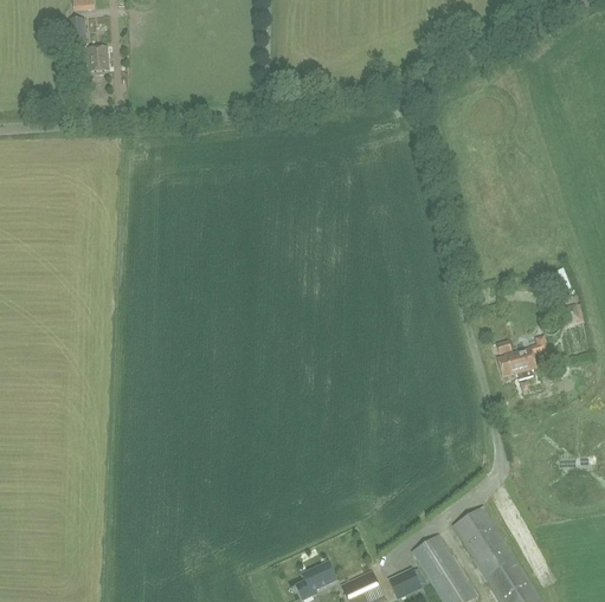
[(84,44),(83,18),(68,19),(69,45),(84,44)]
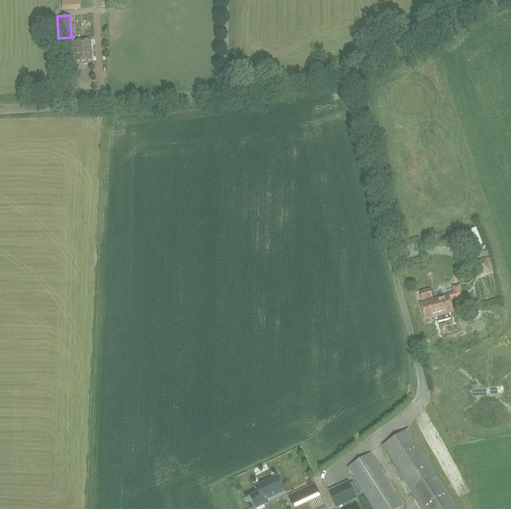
[(90,38),(73,39),(74,59),(91,58),(90,38)]
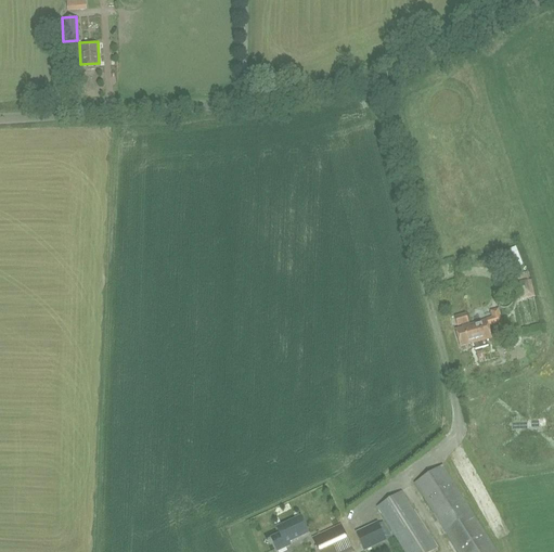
[(485,317),(486,318),(467,323),(464,312),(454,316),(456,323),(461,322),(462,326),(454,328),(460,345),(473,341),(475,347),(468,348),(473,363),(497,356),(492,341),(487,343),(486,338),(491,336),(488,324),(502,320),(498,307),(490,309),(492,315),(485,317)]
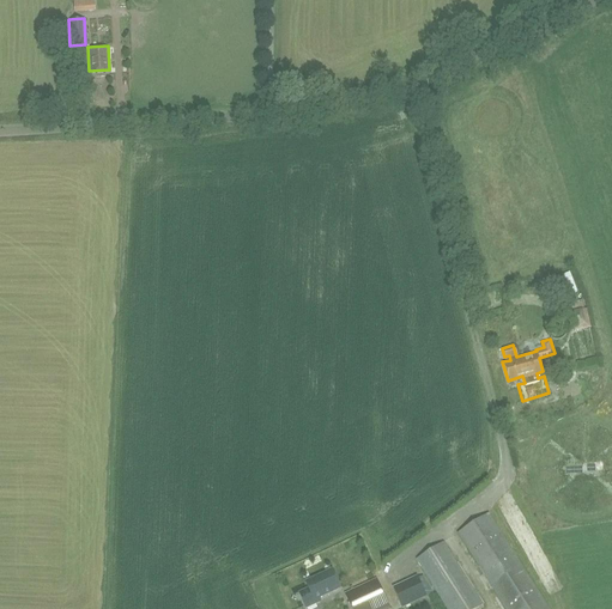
[(549,608),(550,608),(488,511),(458,530),(508,608),(549,608)]
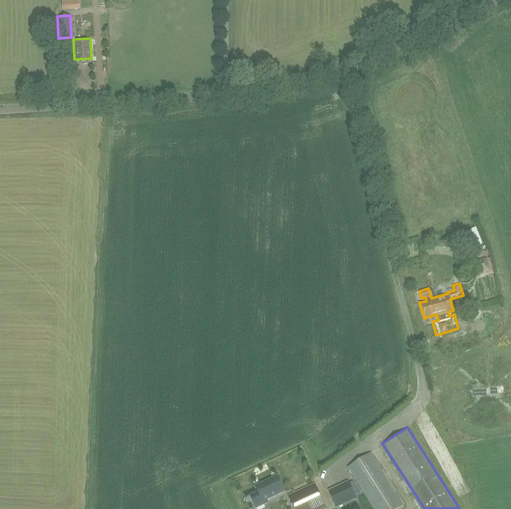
[(392,508),(403,503),(370,451),(347,465),(375,508),(392,508)]
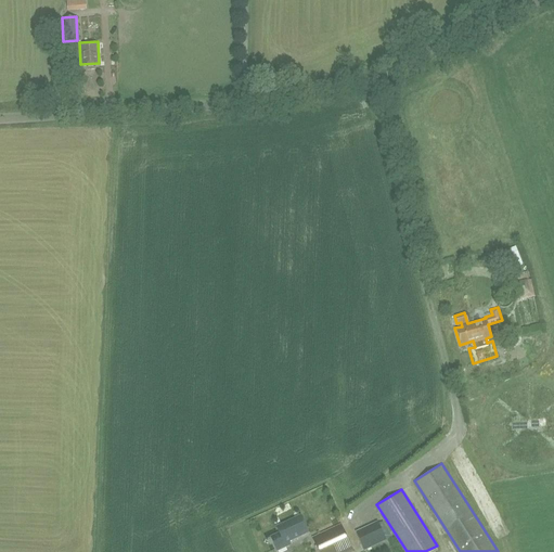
[(288,540),(308,530),(301,515),(277,526),(280,531),(271,535),(278,549),(290,542),(288,540)]
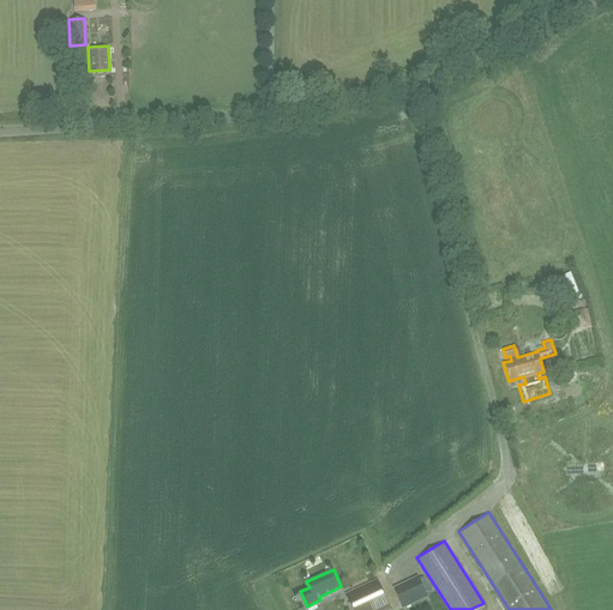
[(410,572),(394,580),(396,586),(413,578),(410,572)]
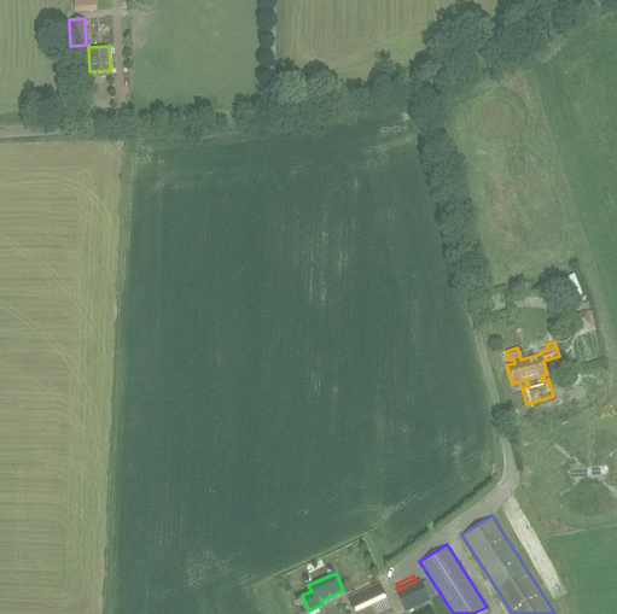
[(406,609),(430,598),(421,580),(397,591),(406,609)]
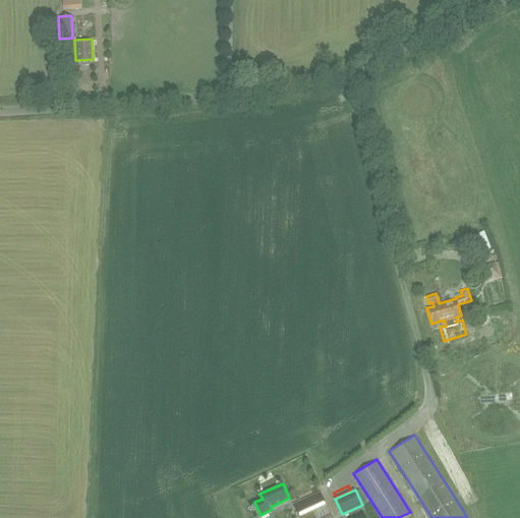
[(299,517),(319,517),(330,513),(320,491),(293,503),(299,517)]
